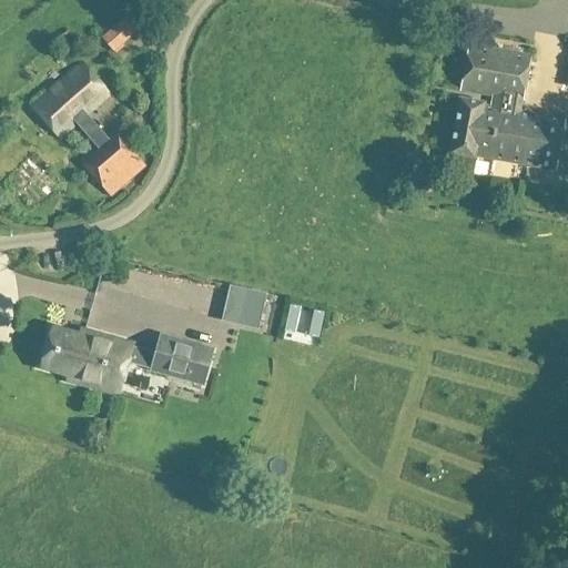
[(117,26),(113,29),(123,42),(148,23),(137,10),(117,26)]
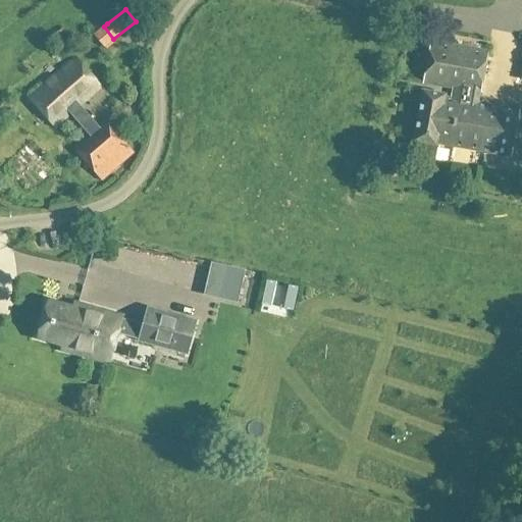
[(461,149),(469,102),(461,101),(463,92),(479,95),(487,52),(430,42),(422,84),(451,90),(450,99),(445,98),(445,95),(421,91),(412,142),(409,155),(432,159),(435,144),(461,149)]
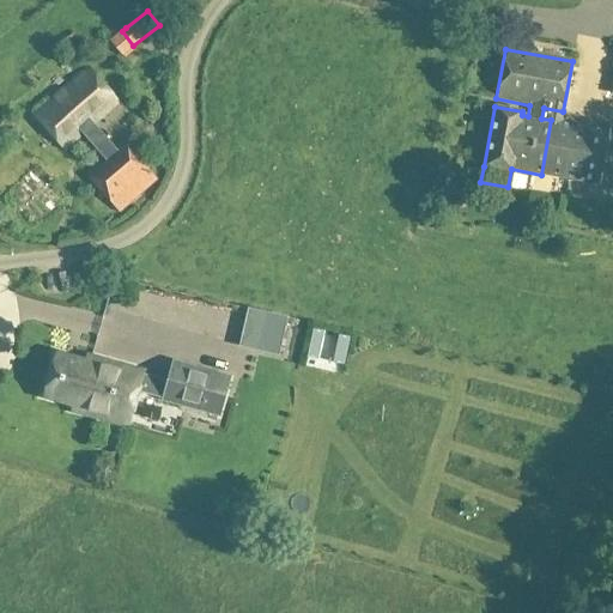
[(89,68),(34,116),(64,150),(82,134),(104,159),(115,150),(92,125),(117,103),(89,68)]
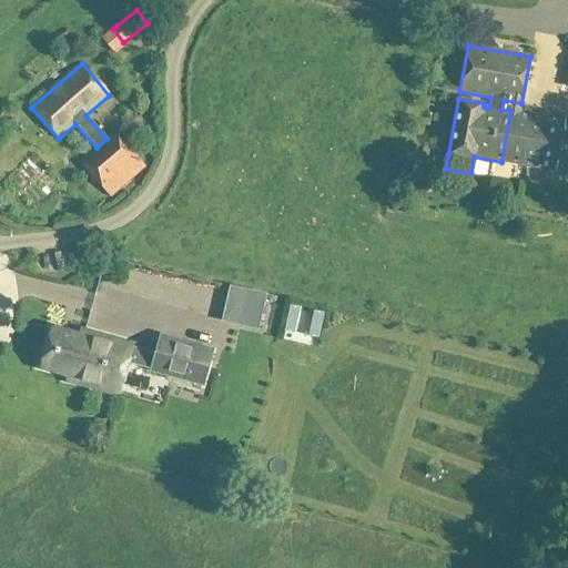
[(555,171),(564,121),(510,111),(501,162),(555,171)]
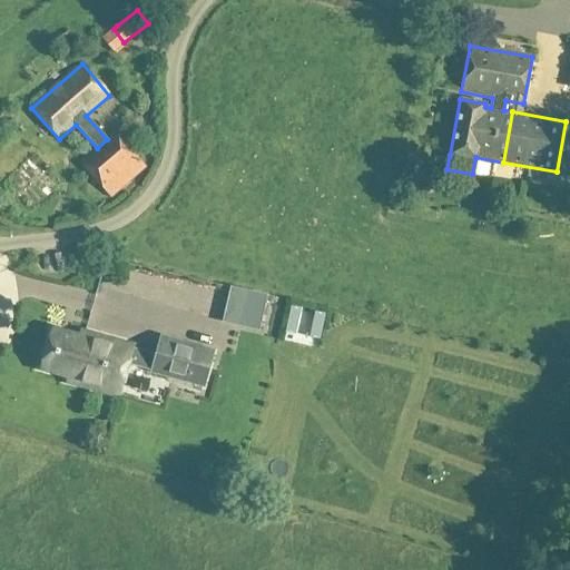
[(145,167),(115,133),(107,139),(97,148),(79,163),(110,198),(145,167)]
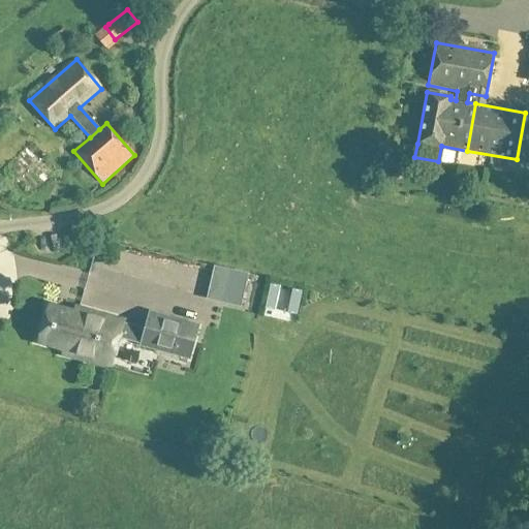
[(213,267),(206,301),(240,308),(247,274),(213,267)]
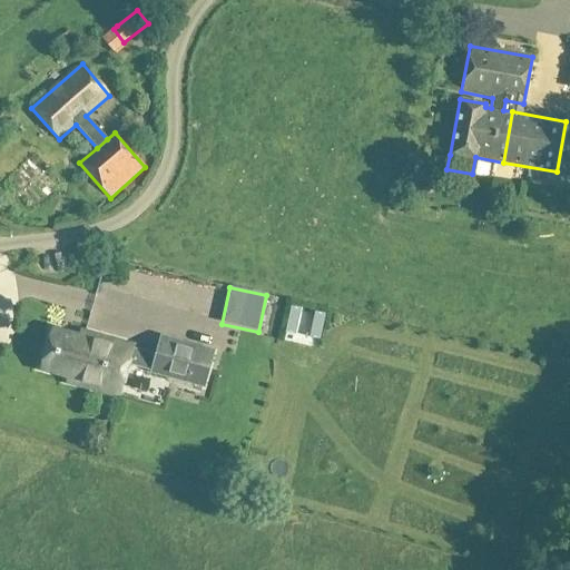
[(135,343),(128,342),(79,328),(78,334),(52,326),(37,371),(66,381),(65,384),(119,400),(129,365),(150,371),(149,374),(204,390),(215,351),(159,335),(154,355),(133,349),(135,343)]
